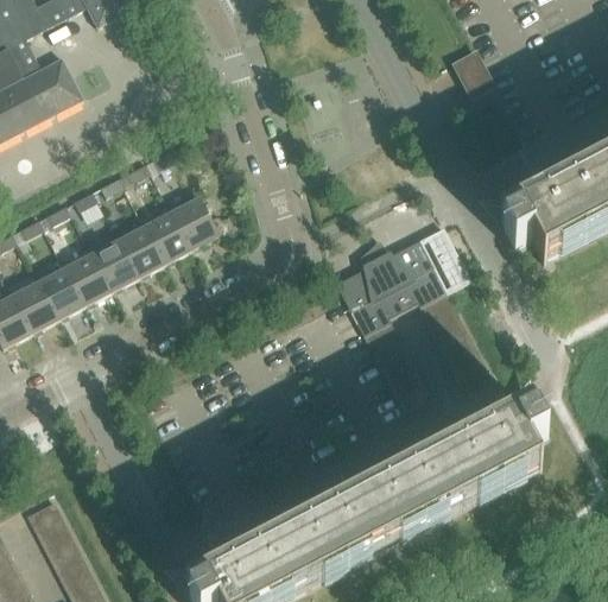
[(0,0),(0,141),(83,100),(61,58),(42,69),(26,40),(89,8),(99,27),(130,12),(138,8),(135,4),(133,0),(0,0)]
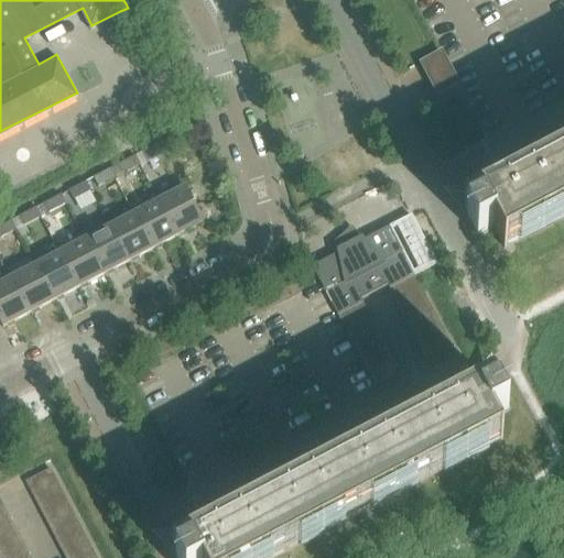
[(437,91),(458,80),(442,48),(421,59),(437,91)]
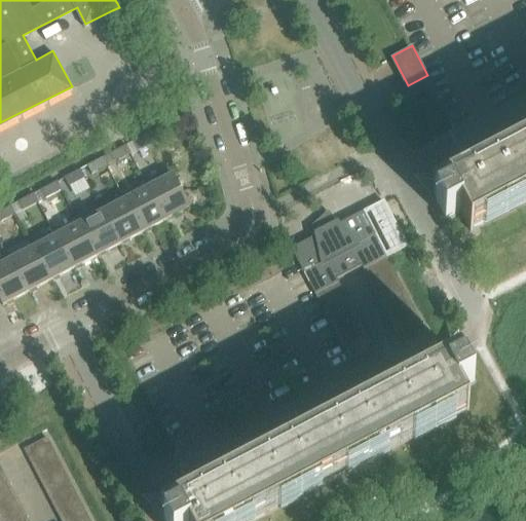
[(525,126),(465,158),(452,165),(436,175),(442,187),(433,191),(436,198),(445,218),(460,210),(471,228),(473,227),(473,226),(525,197),(525,126)]
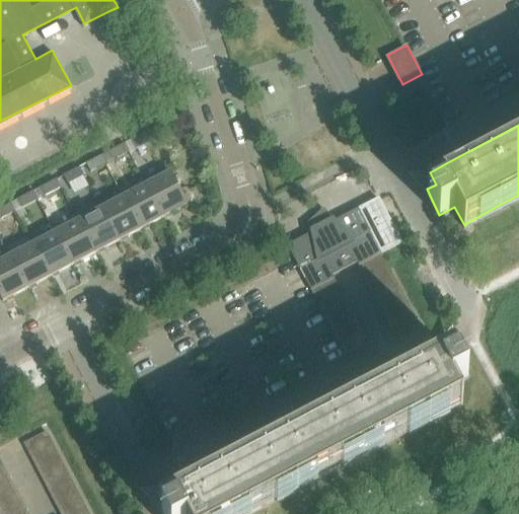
[(146,129),(131,137),(135,144),(150,137),(146,129)]
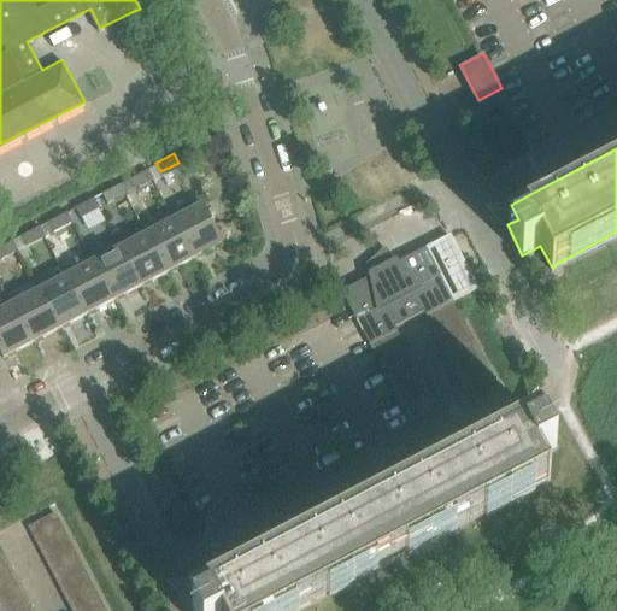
[(146,168),(128,177),(133,187),(151,177),(146,168)]
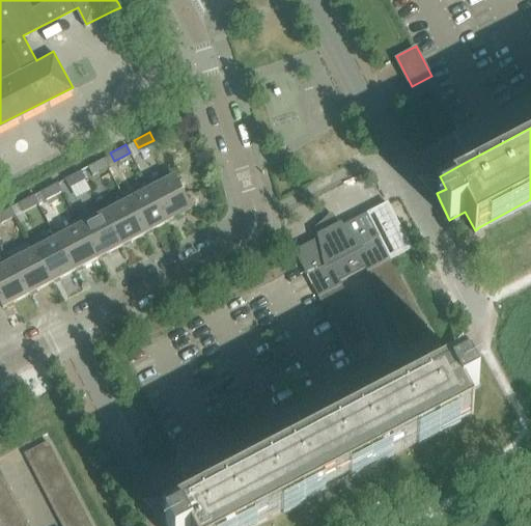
[(103,157),(87,164),(91,172),(107,165),(103,157)]
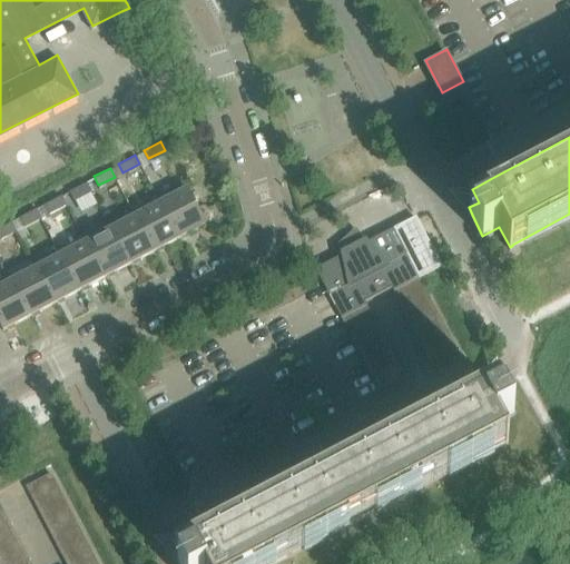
[(85,180),(68,189),(72,198),(89,189),(85,180)]
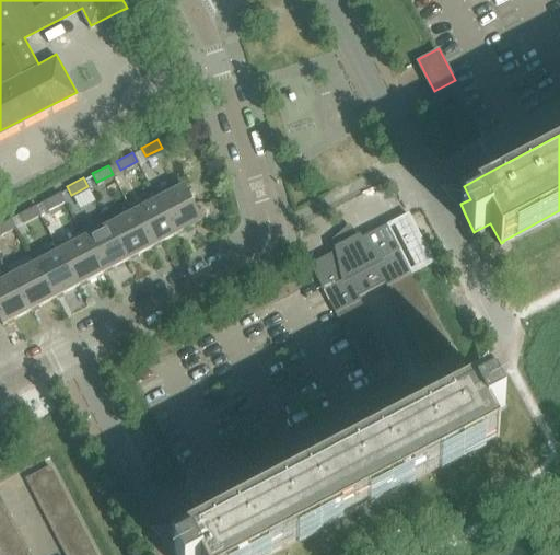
[(159,197),(176,231),(201,218),(183,184),(159,197)]
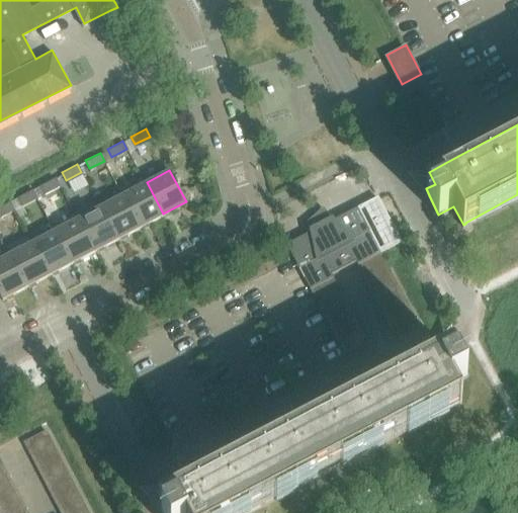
[(55,176),(39,184),(44,191),(58,184),(55,176)]
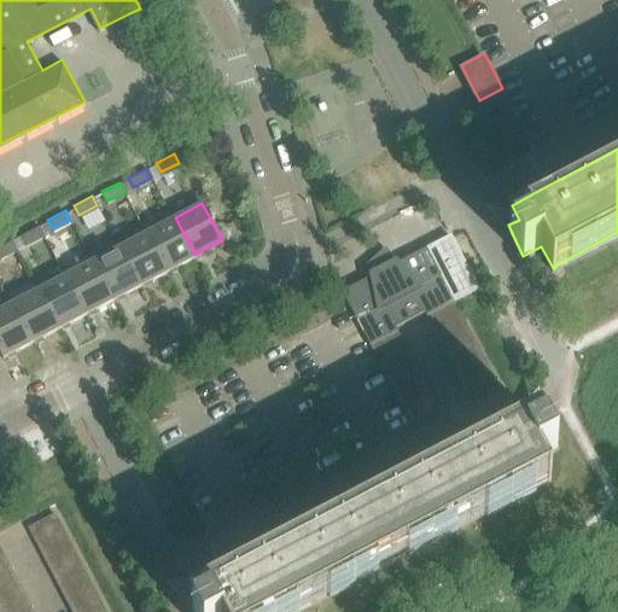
[(194,255),(175,217),(147,232),(167,269),(194,255)]
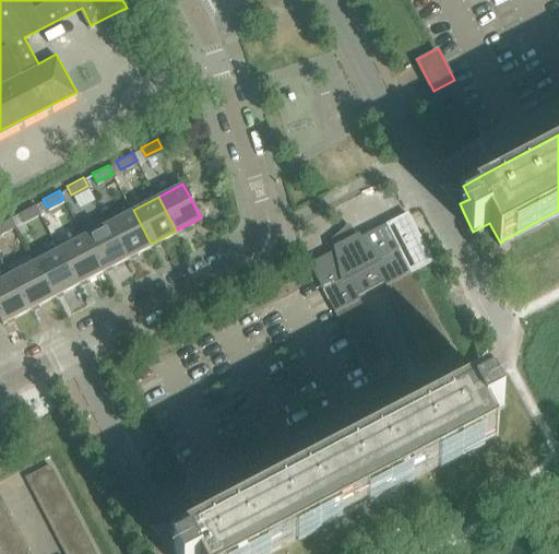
[(35,202),(20,211),(24,219),(39,210),(35,202)]
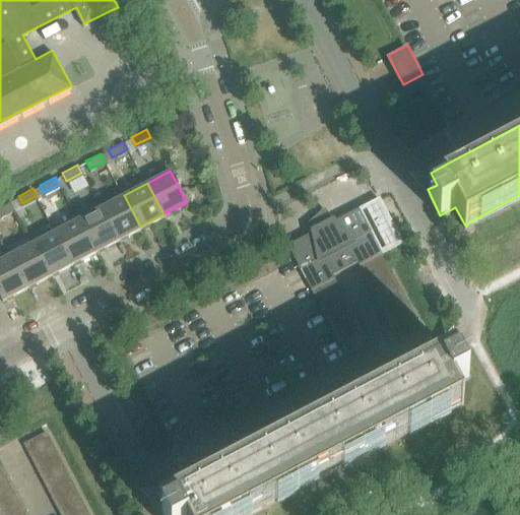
[(140,227),(124,195),(101,207),(118,239),(140,227)]
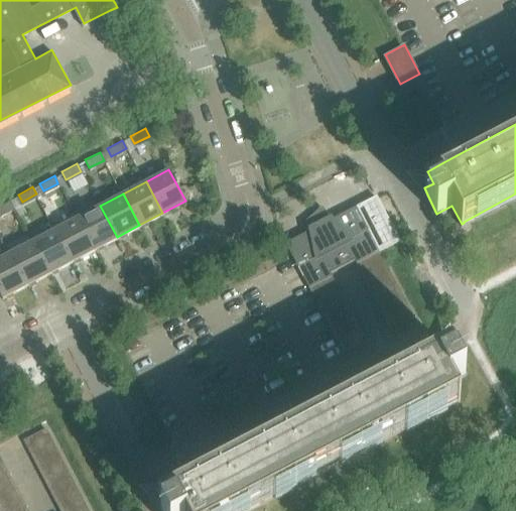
[(303,232),(286,241),(286,242),(291,252),(292,253),(297,263),(302,272),(306,280),(309,285),(332,274),(331,270),(355,258),(357,261),(379,249),(380,249),(400,239),(377,194),(376,195),(356,205),(339,214),(335,216),(334,217),(330,218),(321,209),(310,220),(311,228),(308,230),(306,230),(303,232)]
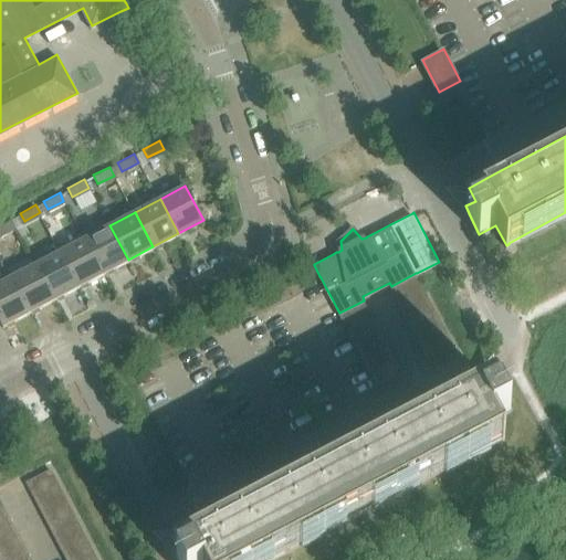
[(11,218),(0,223),(0,233),(16,225),(11,218)]
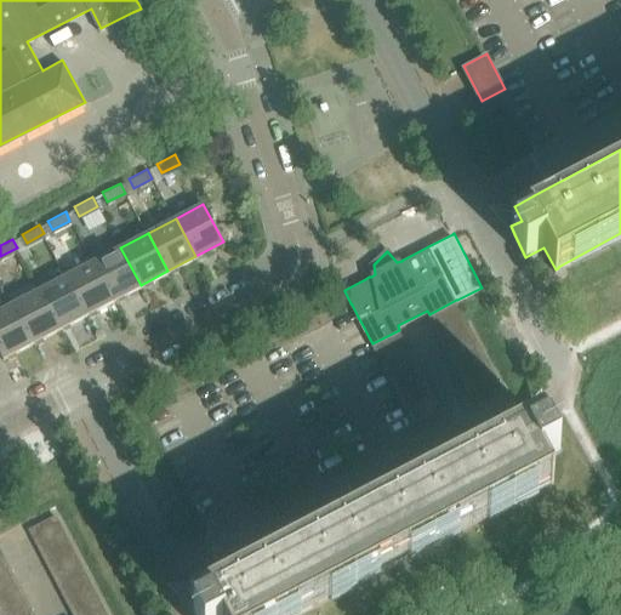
[(141,285),(120,248),(93,261),(113,300),(141,285)]
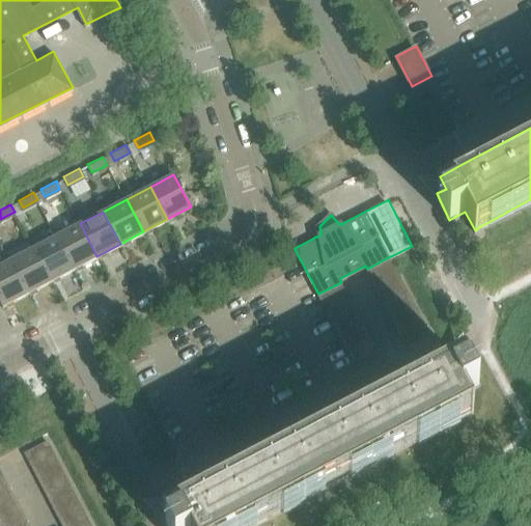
[(96,256),(80,223),(56,236),(73,269),(96,256)]
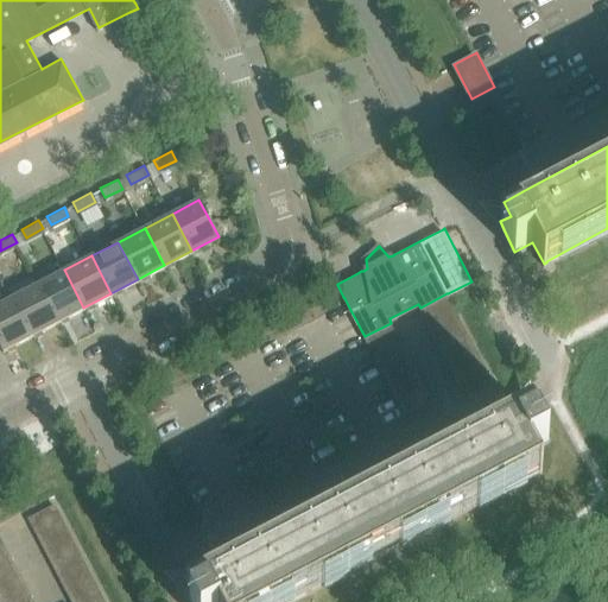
[(83,308),(64,270),(37,284),(57,322),(83,308)]
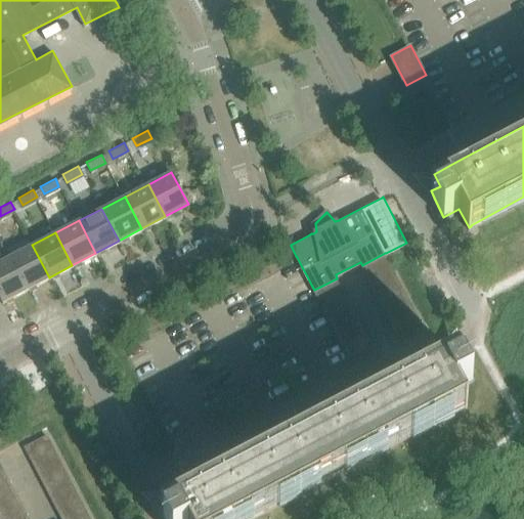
[(49,277),(32,245),(8,257),(26,289),(49,277)]
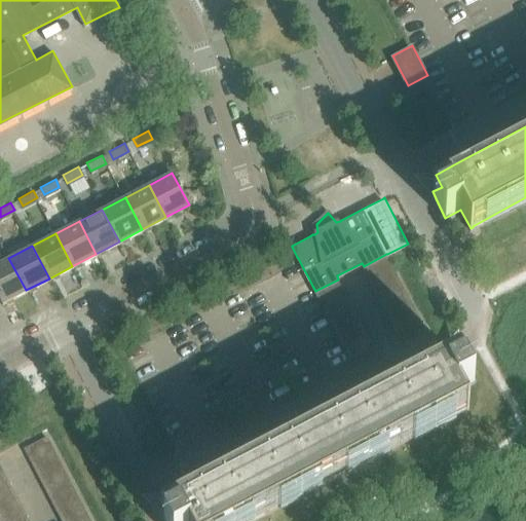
[(386,254),(364,266),(370,277),(392,265),(387,254),(386,254)]
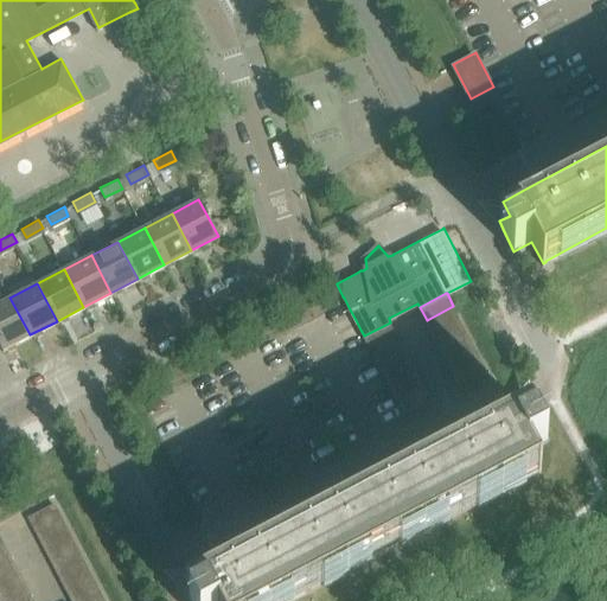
[(0,302),(0,341),(4,349),(30,334),(10,298),(0,302)]
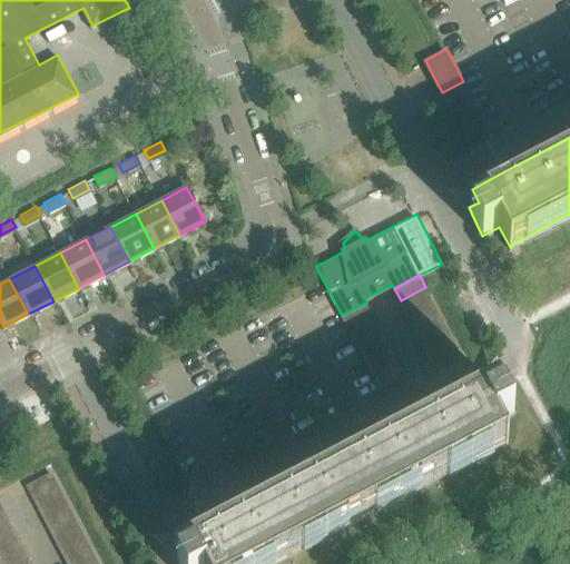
[(425,287),(401,300),(406,313),(432,299),(426,288),(425,287)]
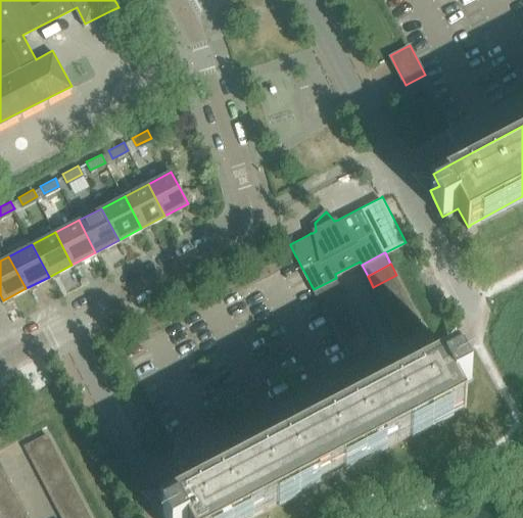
[(396,275),(373,287),(379,297),(401,285),(396,275)]
